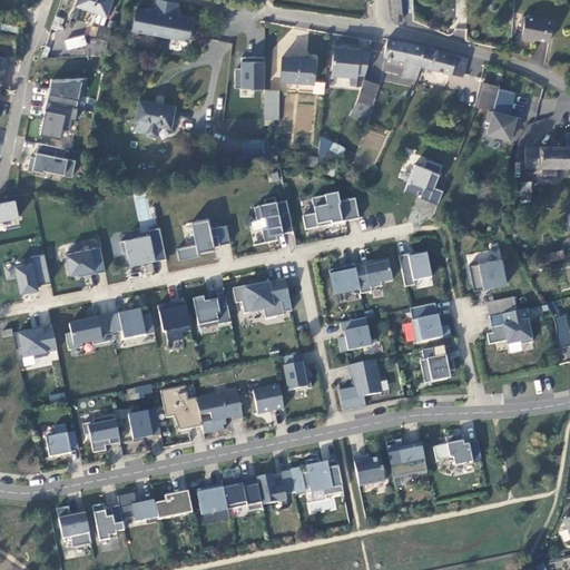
[(76,0),(75,7),(78,7),(105,15),(109,0),(76,0)]
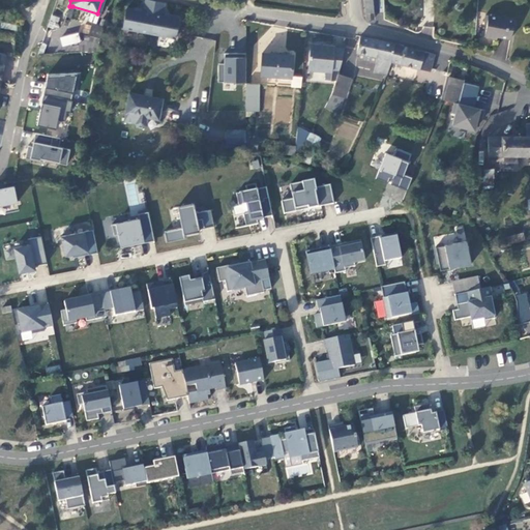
[(146,0),(144,11),(163,16),(166,2),(152,0),(146,0)]
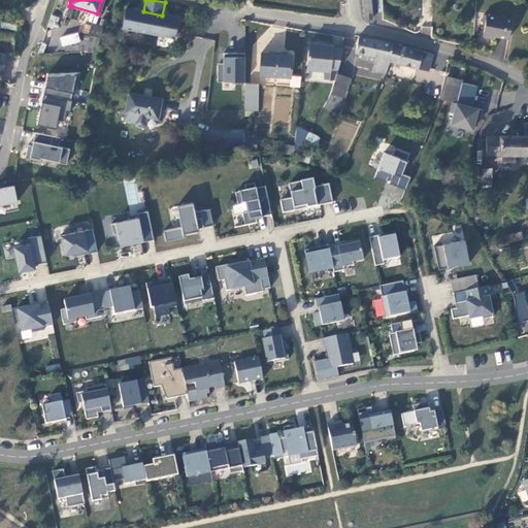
[(373,0),(362,0),(363,19),(369,20),(369,12),(373,12),(373,0)]
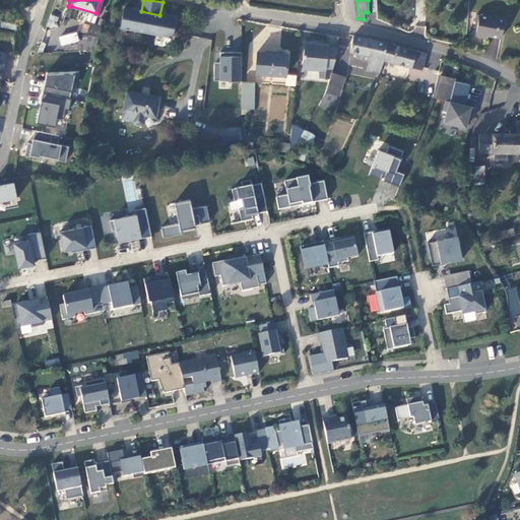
[(133,10),(125,8),(121,27),(173,38),(177,18),(169,16),(163,15),(159,15),(141,11),(139,11),(133,10)]
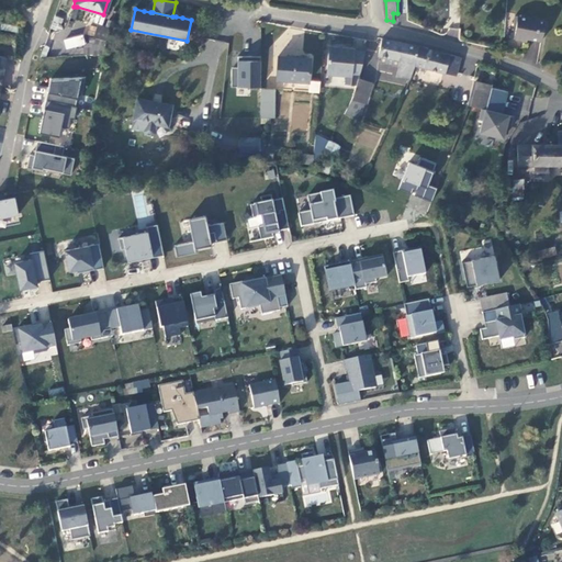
[(103,25),(105,18),(94,14),(93,22),(103,25)]
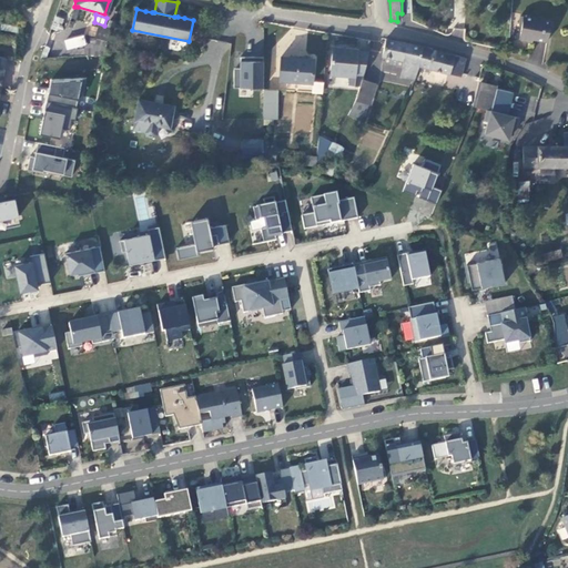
[(550,20),(523,17),(519,19),(518,24),(521,27),(520,39),(535,40),(535,38),(548,40),(550,20)]
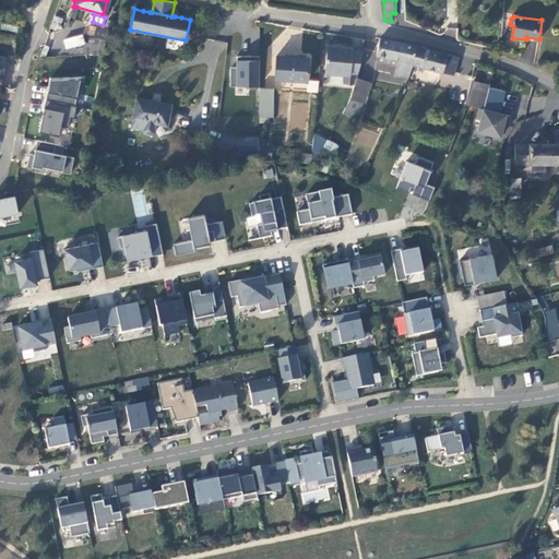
[(80,23),(82,31),(85,42),(100,36),(100,26),(80,23)]
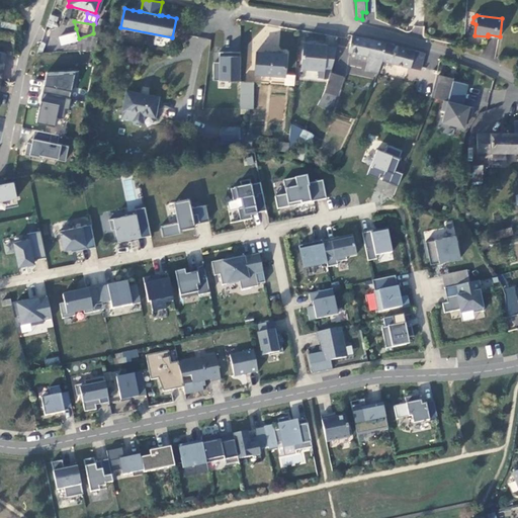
[(54,35),(57,46),(79,38),(76,28),(54,35)]
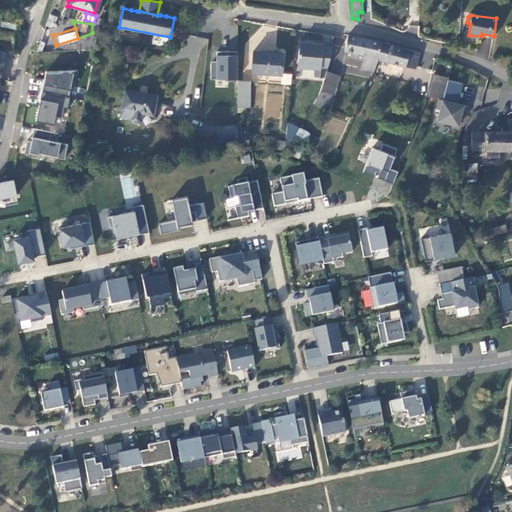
[(363,61),(363,65),(373,69),(377,60),(382,41),(366,38),(348,35),(345,52),(347,52),(346,57),(363,61)]
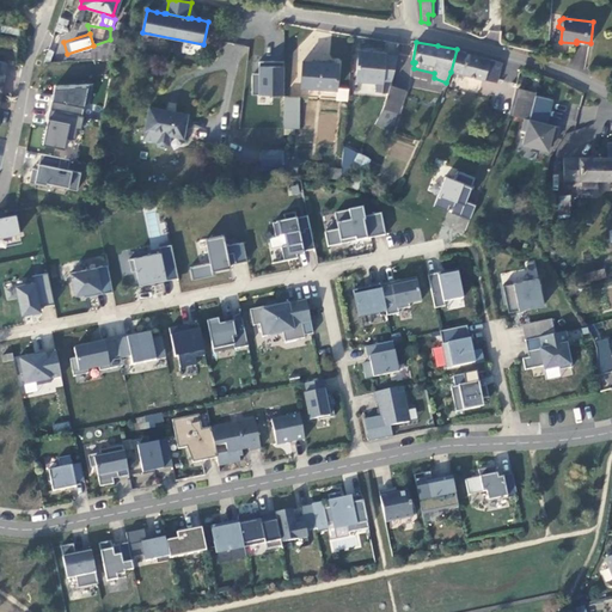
[(495,81),(500,62),(465,54),(465,50),(457,49),(451,72),(495,81)]
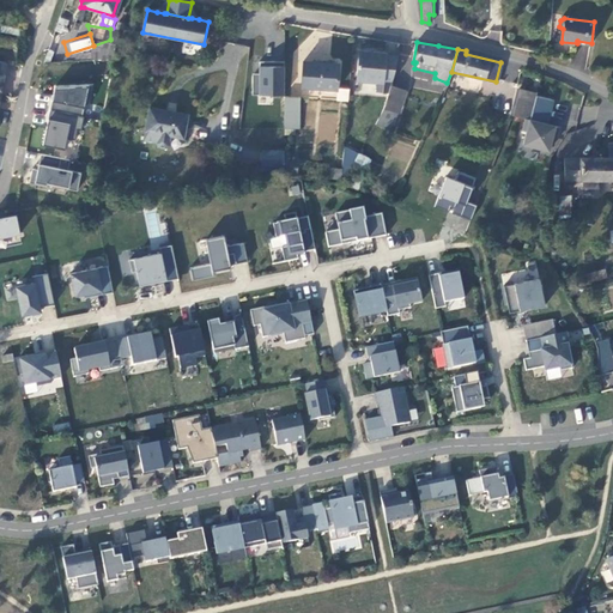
[(395,58),(382,56),(383,54),(356,52),(353,82),(375,83),(374,92),(384,92),(386,90),(387,86),(393,70),(395,58)]
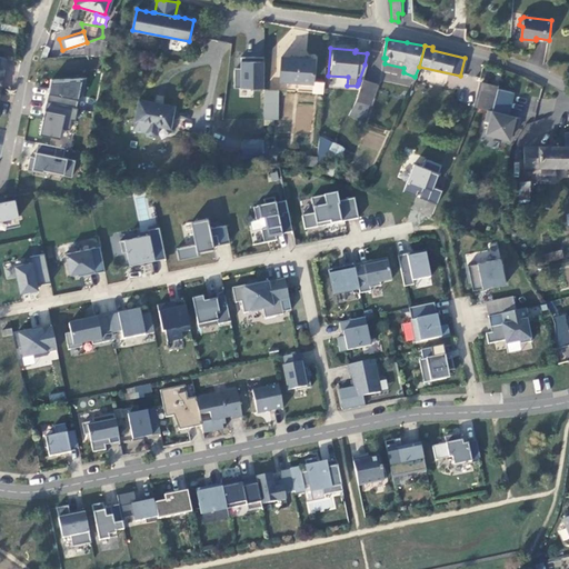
[(282,58),(281,80),(313,82),(315,58),(282,58)]
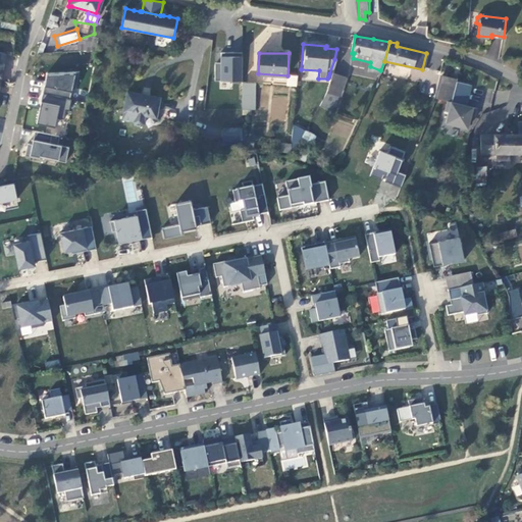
[(75,70),(43,72),(39,92),(66,98),(68,87),(72,87),(75,70)]
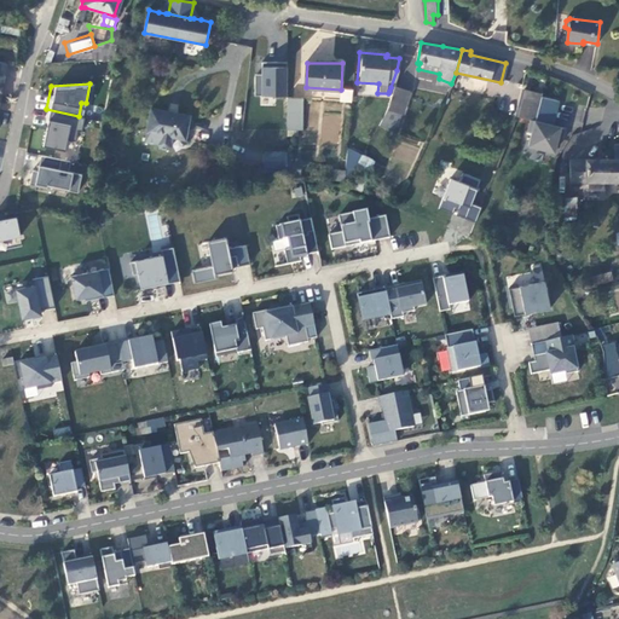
[(389,91),(388,93),(383,109),(400,114),(406,92),(391,87),(389,91)]
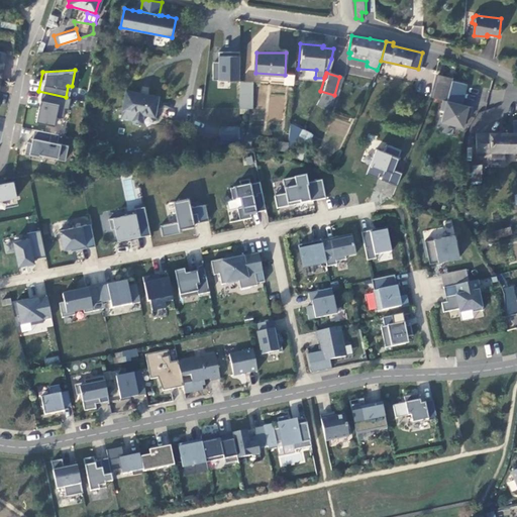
[(434,84),(449,87),(450,82),(451,79),(436,76),(434,84)]
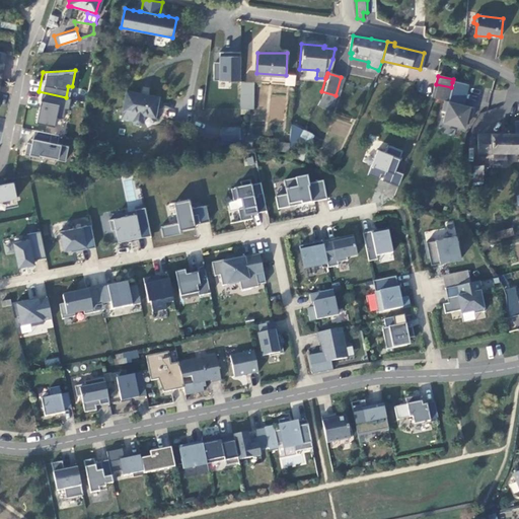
[(253,81),(239,81),(239,107),(251,107),(252,98),(253,98),(253,81)]
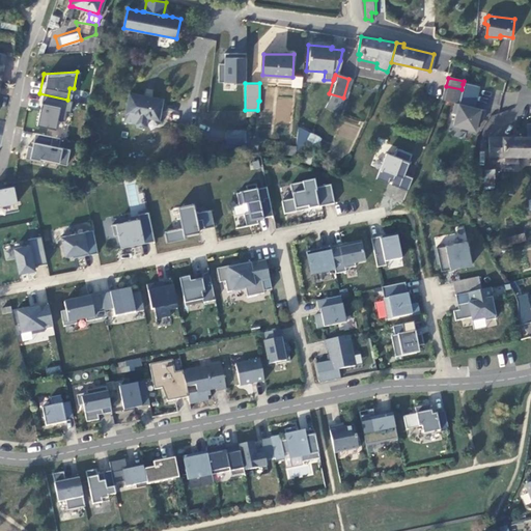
[(478,87),(463,84),(462,89),(457,105),(454,104),(451,114),(455,115),(452,127),(474,132),(477,120),(481,121),(483,111),(467,107),(468,102),(474,104),(478,87)]
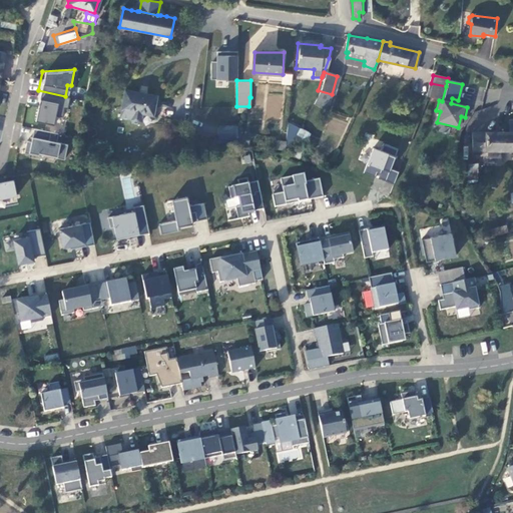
[(442,101),(446,86),(431,83),(428,97),(439,100),(442,101)]
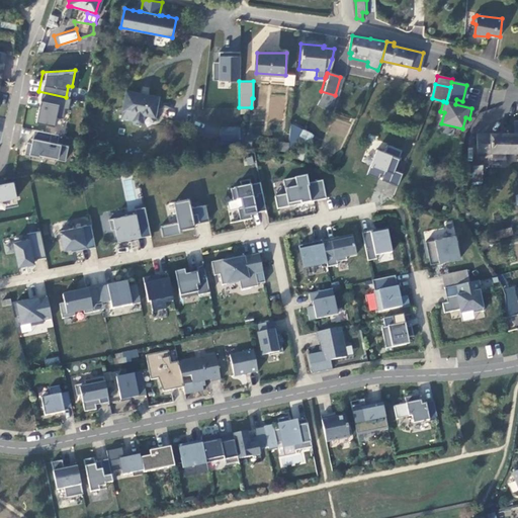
[(159,97),(126,90),(121,119),(133,121),(135,124),(140,125),(144,122),(145,114),(155,116),(156,114),(159,97)]
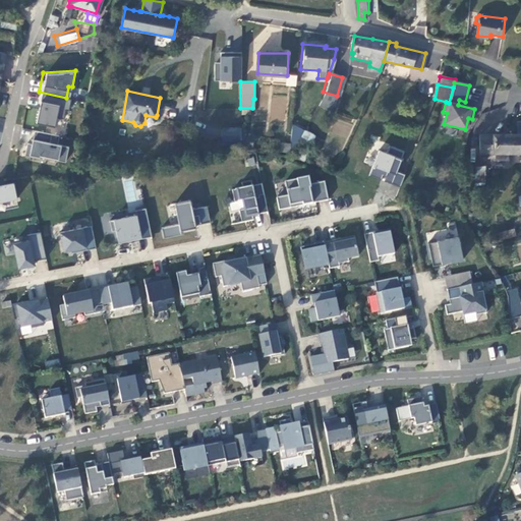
[(65,109),(68,98),(66,98),(39,92),(34,122),(52,125),(54,116),(60,117),(62,109),(65,109)]
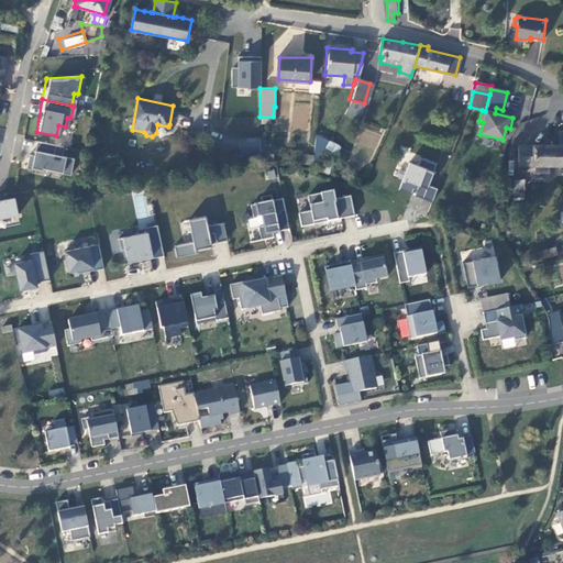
[(375,148),(381,133),(366,128),(361,142),(375,148)]
